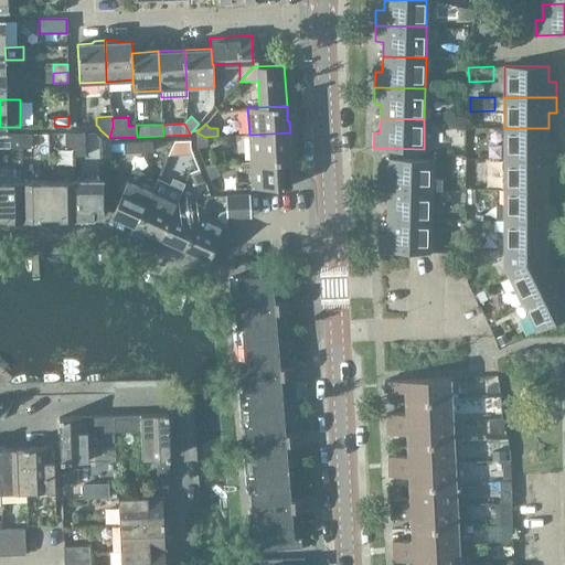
[(504,128),(504,158),(555,158),(555,153),(555,142),(548,142),(548,128),(504,128)]
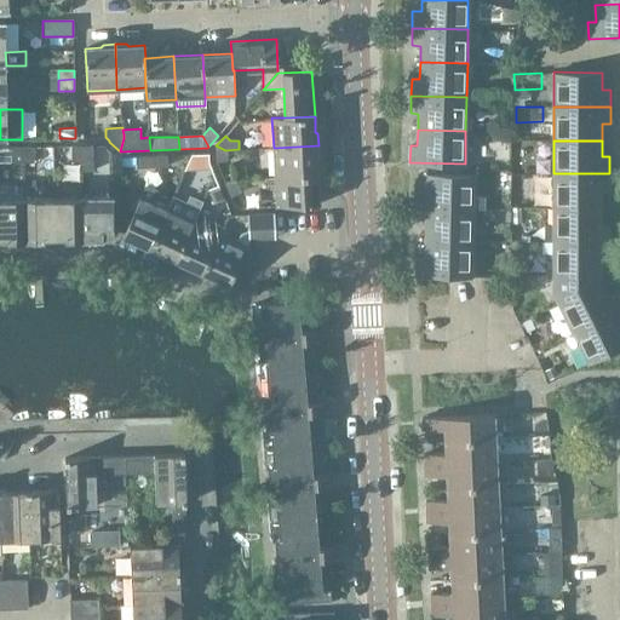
[(72,161),(81,161),(81,145),(70,145),(72,161)]
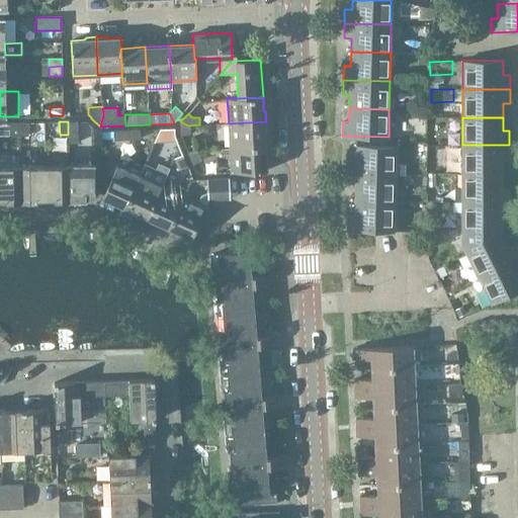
[(77,143),(77,121),(68,121),(68,135),(68,143),(77,143)]
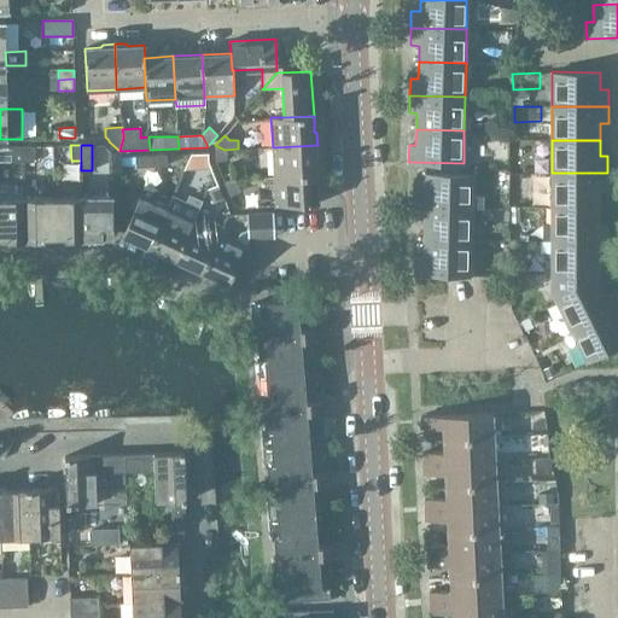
[(226,159),(225,150),(215,145),(215,159),(226,159)]
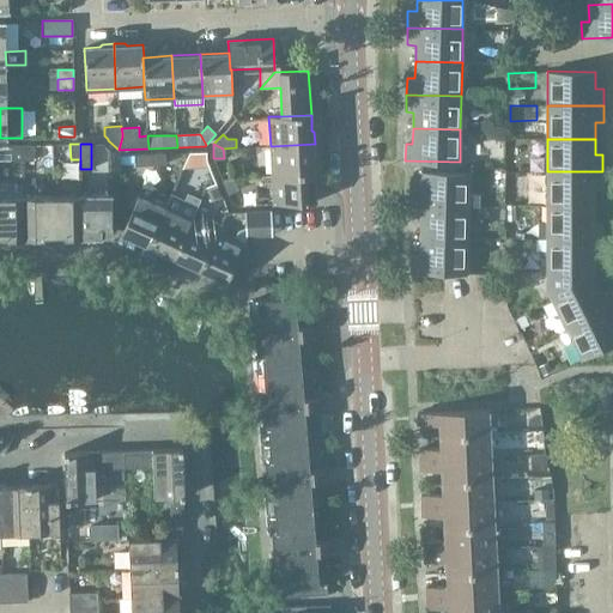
[(271,146),(272,175),(314,173),(313,157),(315,155),(315,144),(271,146)]
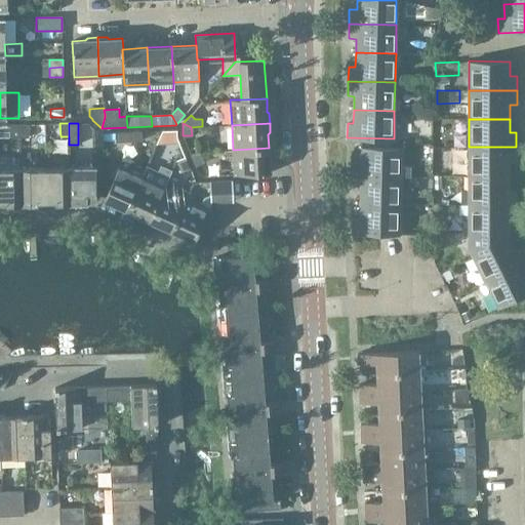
[(0,134),(11,134),(11,138),(21,138),(19,124),(0,124),(0,134)]
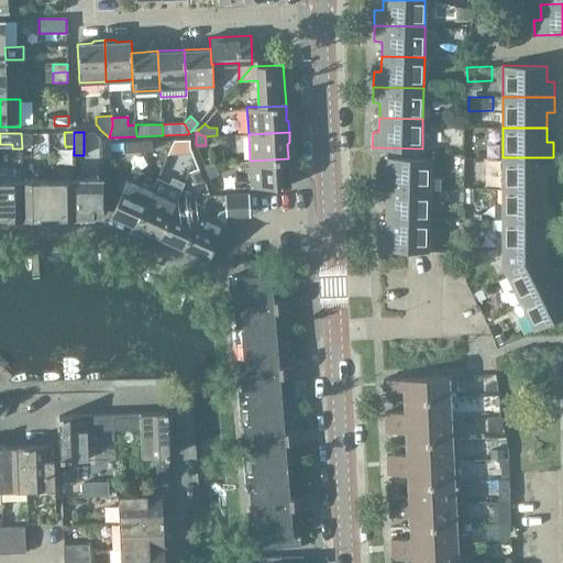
[(31,133),(21,133),(22,148),(31,148),(31,133)]
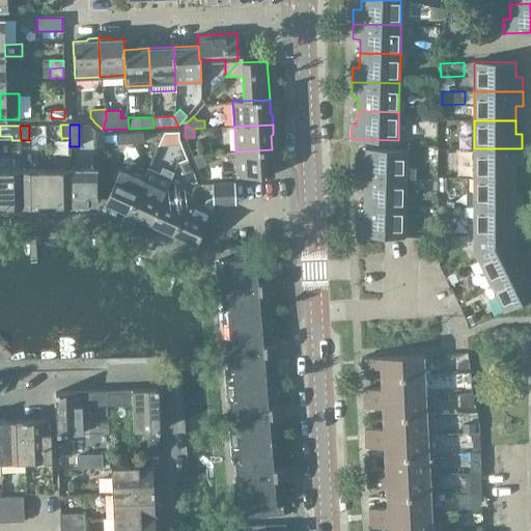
[(117,143),(144,142),(143,134),(116,135),(117,143)]
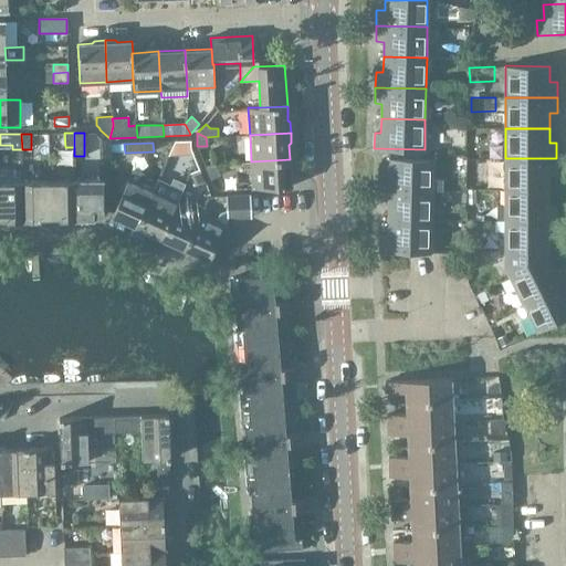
[(433,159),(389,158),(389,174),(380,174),(380,189),(432,190),(433,159)]
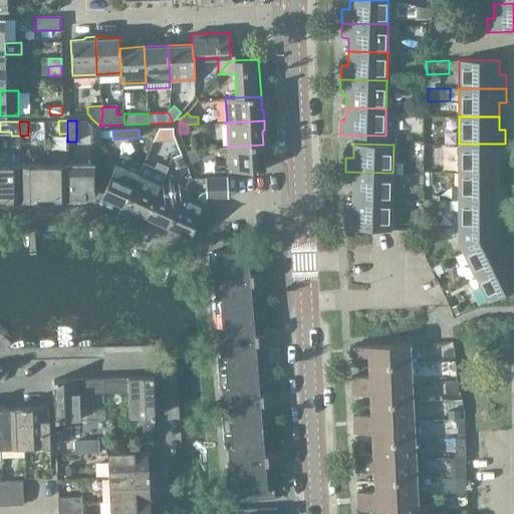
[(505,159),(505,144),(459,144),(459,172),(498,172),(499,159),(505,159)]
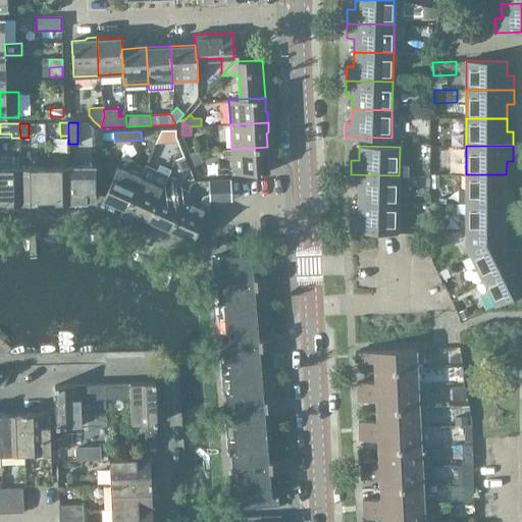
[(268,171),(267,147),(231,149),(232,173),(268,171)]
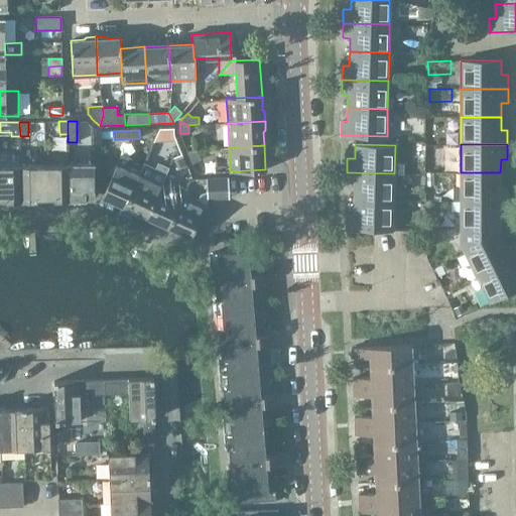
[(186,165),(181,154),(173,158),(178,169),(186,165)]
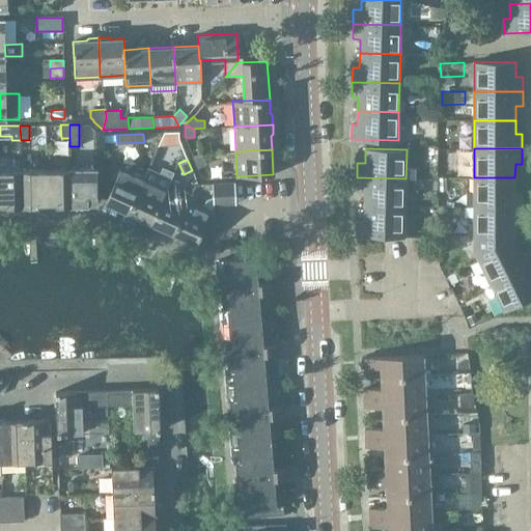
[(147,168),(143,179),(165,190),(173,174),(162,169),(160,173),(147,168)]
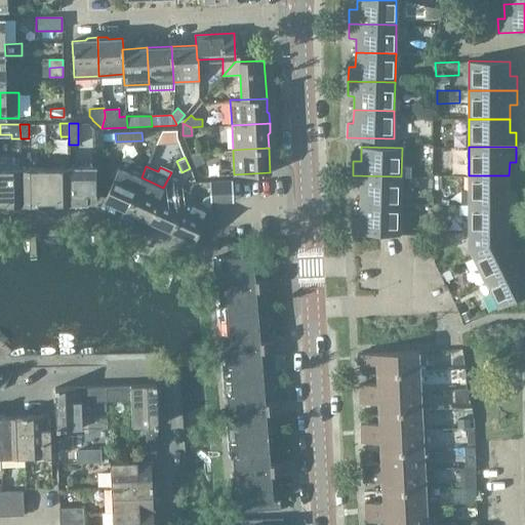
[(54,203),(71,203),(70,167),(45,168),(46,200),(54,200),(54,203)]
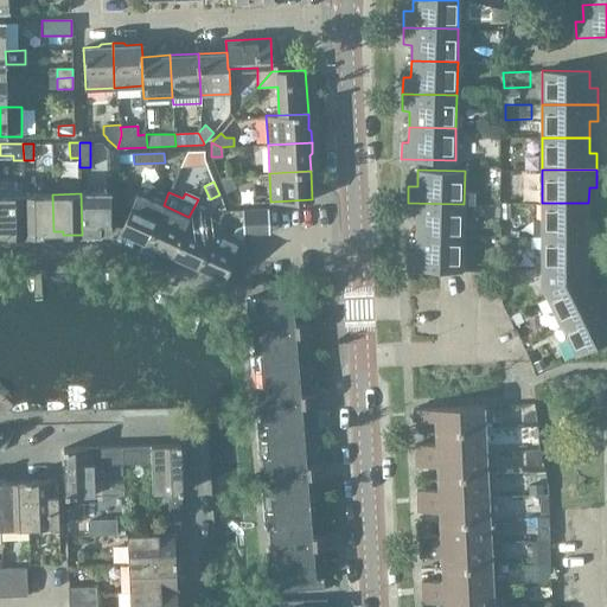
[(110,193),(81,193),(82,235),(101,234),(101,230),(112,230),(110,193)]
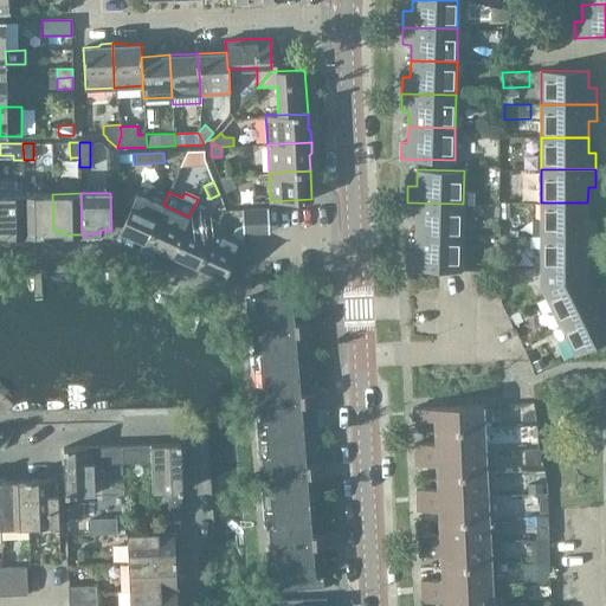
[(120,231),(144,242),(163,205),(149,199),(136,193),(120,231)]
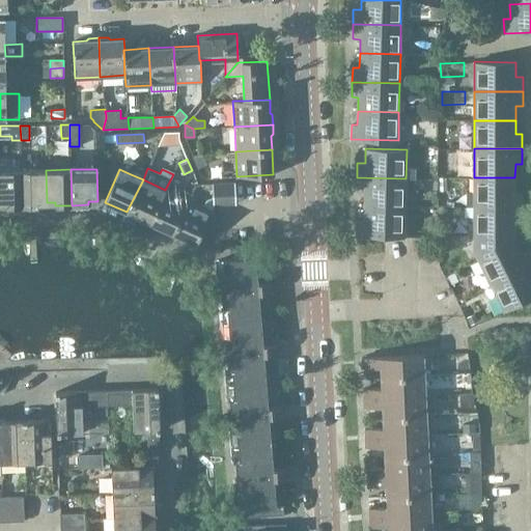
[(5,206),(22,205),(21,170),(0,170),(0,203),(5,203),(5,206)]
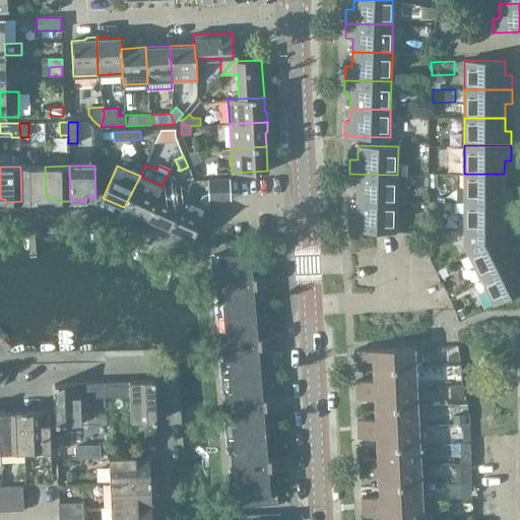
[(38,201),(38,198),(46,198),(45,167),(20,167),(21,201),(38,201)]
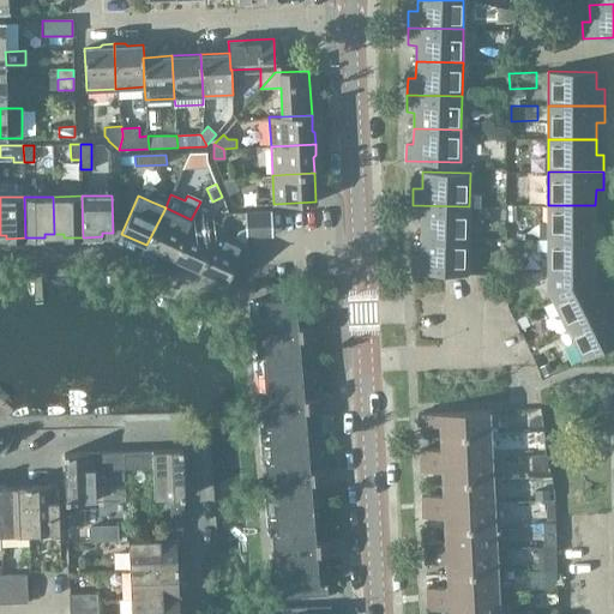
[(421,222),(420,239),(469,240),(469,206),(413,205),(413,222),(421,222)]
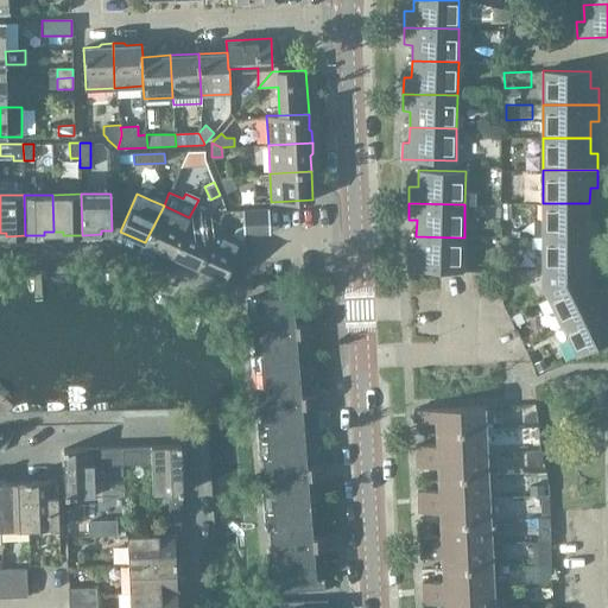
[(589,219),(589,203),(543,203),(543,235),(597,235),(597,219),(589,219)]
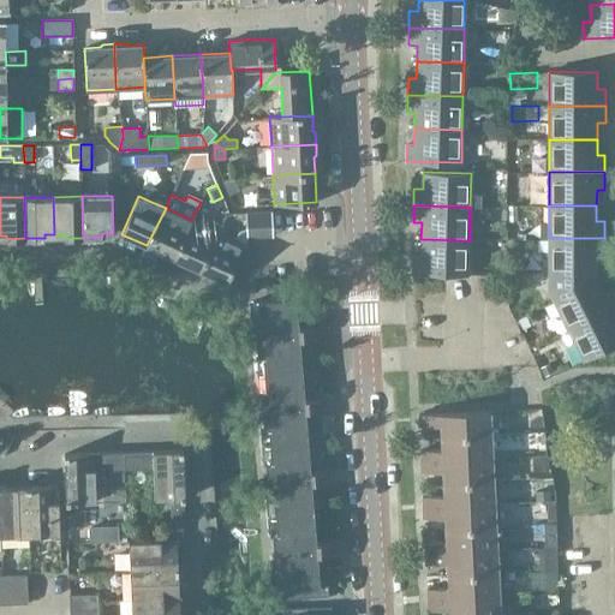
[(173,261),(191,220),(166,208),(147,245),(161,252),(162,256),(173,261)]
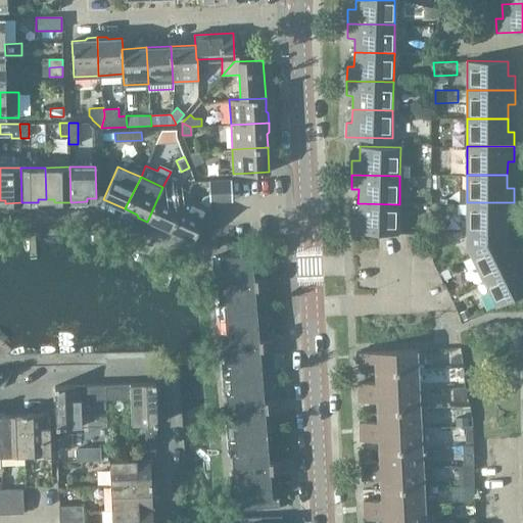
[(208,182),(209,194),(209,202),(231,201),(230,180),(208,182)]
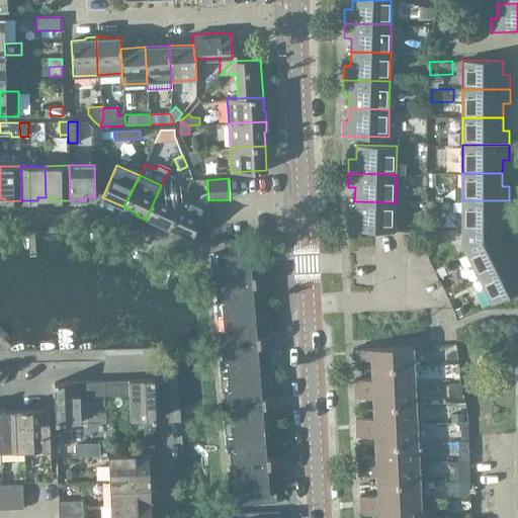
[(157,222),(169,228),(183,195),(161,185),(146,220),(155,223),(157,222)]
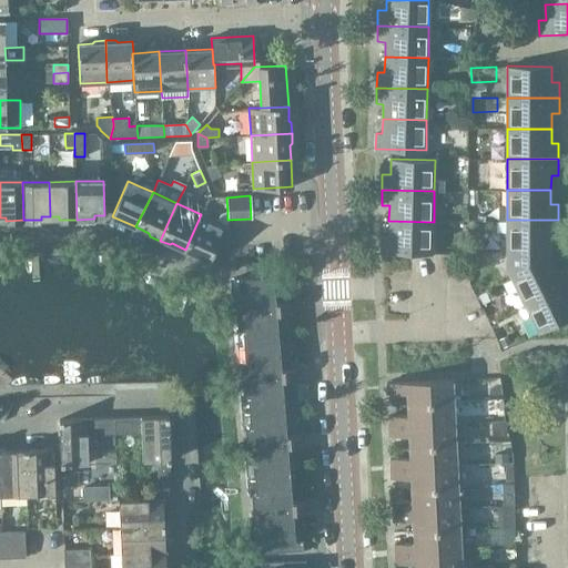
[(185,250),(210,261),(227,220),(227,211),(220,213),(216,221),(201,214),(185,250)]
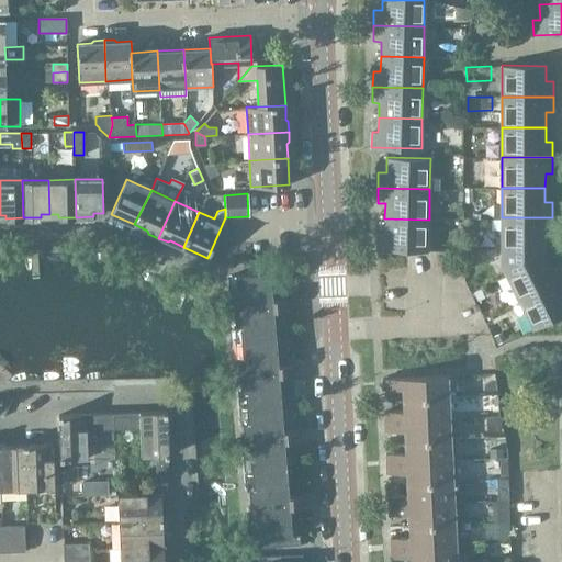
[(551,234),(552,217),(502,217),(502,248),(544,248),(544,234),(551,234)]
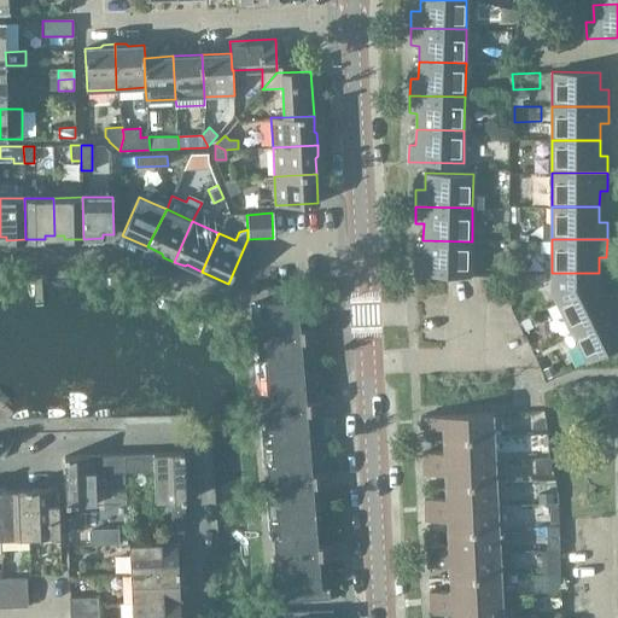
[(471,277),(472,242),(423,240),(423,256),(414,256),(414,275),(471,277)]
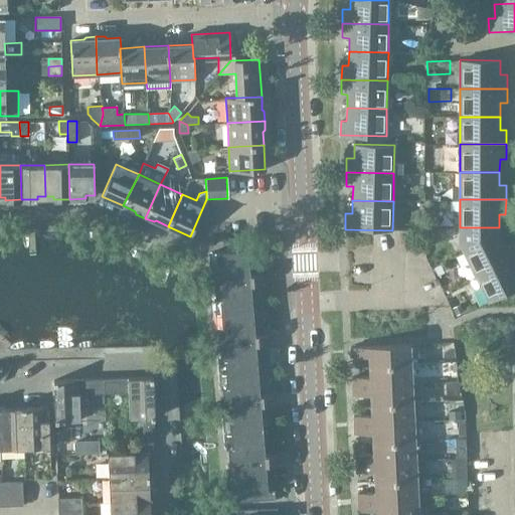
[(499,233),(499,227),(460,227),(459,241),(463,249),(499,233)]
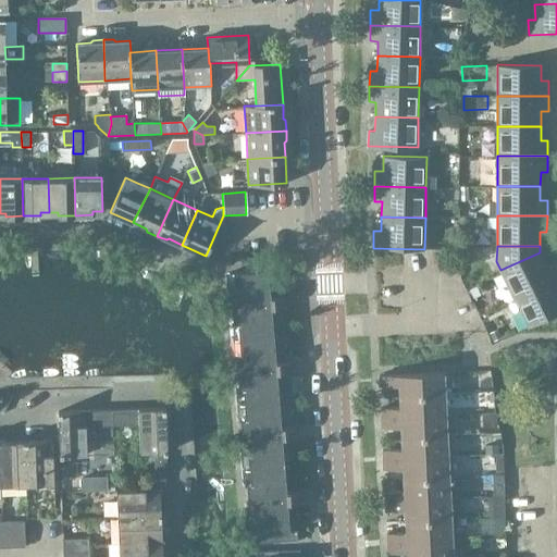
[(500,270),(515,298),(556,277),(556,269),(554,262),(546,267),(540,252),(500,270)]
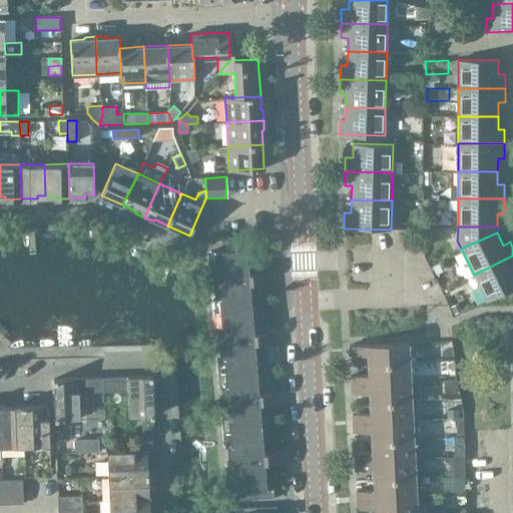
[(249,274),(247,247),(215,250),(216,267),(212,267),(213,282),(262,278),(262,273),(249,274)]
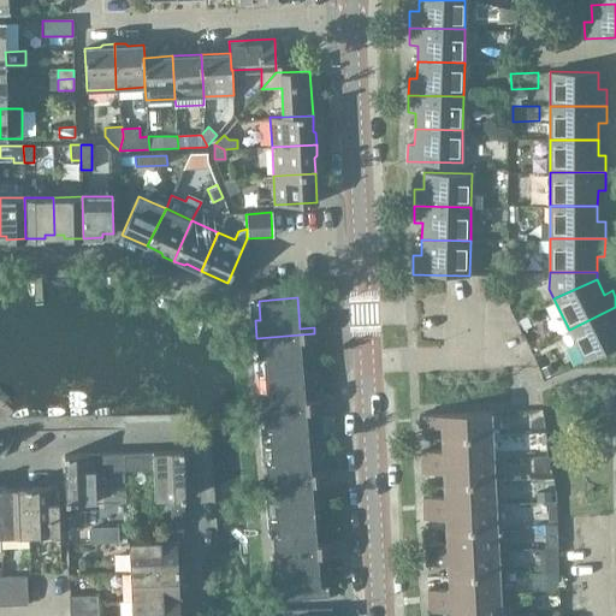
[(615,307),(569,330),(584,361),(615,344),(615,307)]
